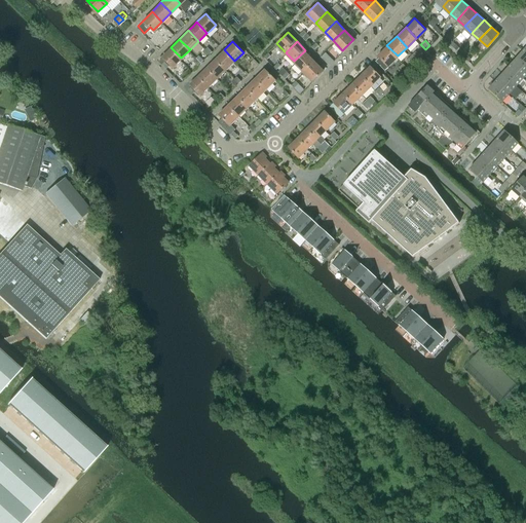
[(384,68),(388,65),(398,55),(386,45),(377,54),(379,55),(376,59),(384,68)]
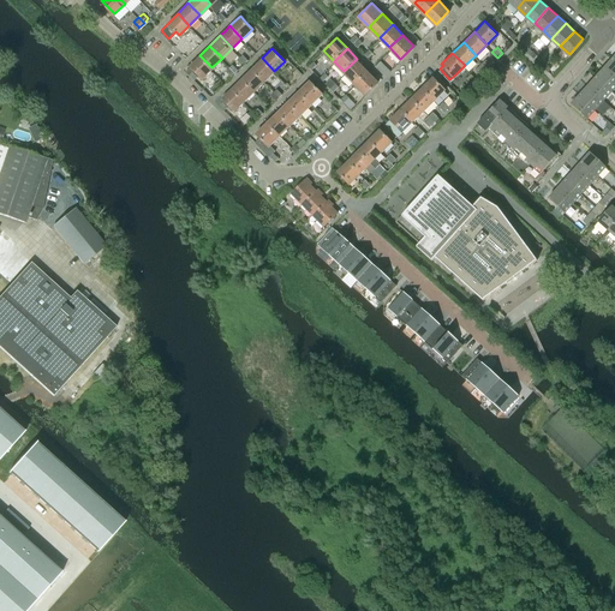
[(198,55),(190,65),(193,69),(202,78),(212,69),(212,67),(199,55),(198,55)]
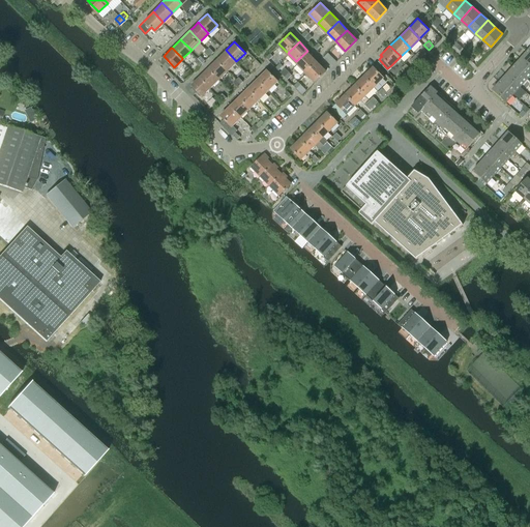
[(415,53),(419,58),(423,54),(419,49),(415,53)]
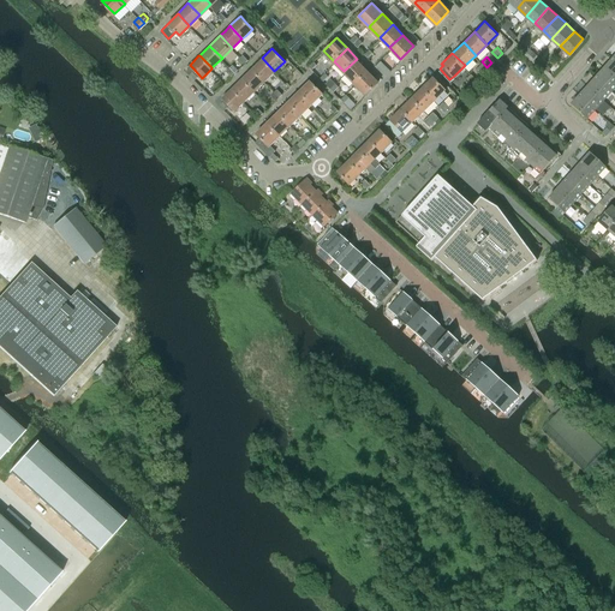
[(604,65),(614,75),(614,59),(611,57),(604,65)]
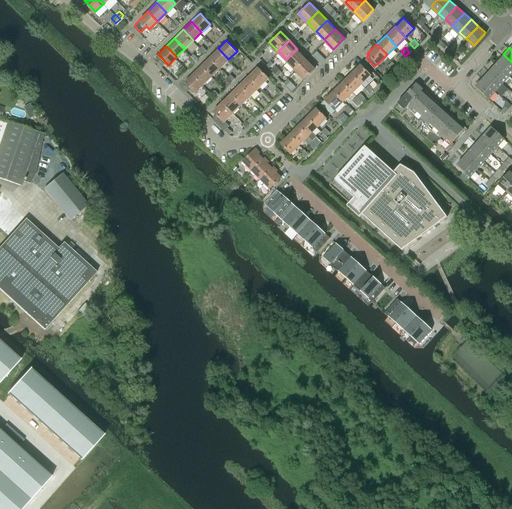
[(216,50),(210,56),(220,67),(226,61),(228,59),(218,48),(216,50)]
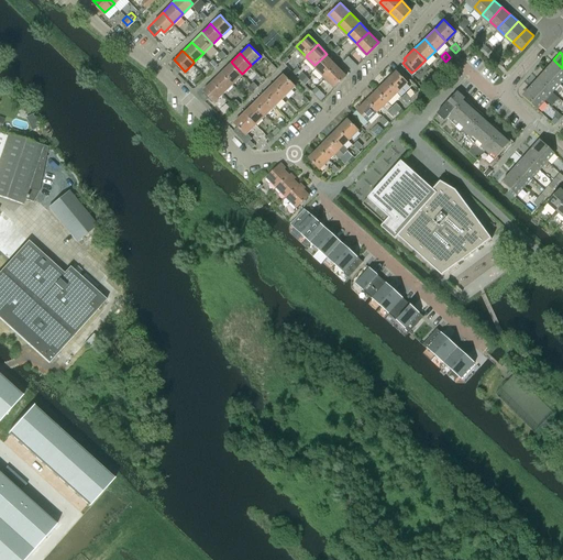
[(327,54),(315,65),(324,75),(337,64),(327,54)]
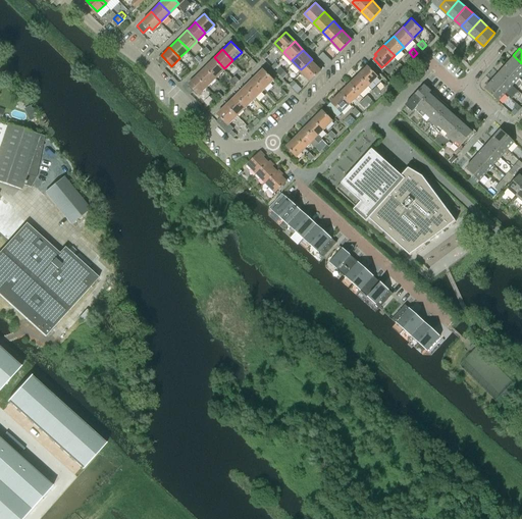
[(405,56),(409,61),(413,57),(409,52),(405,56)]
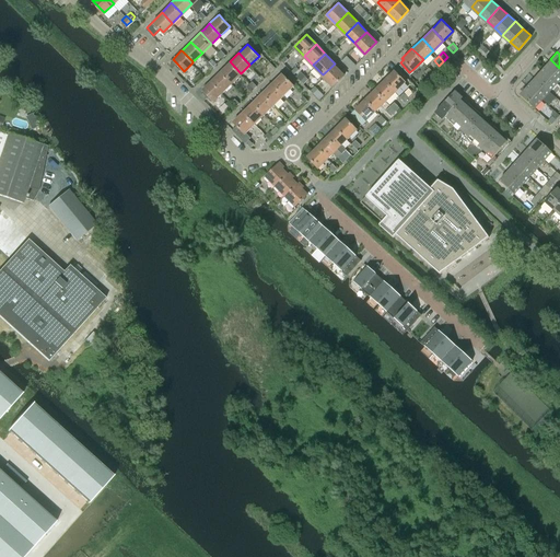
[(543,68),(557,81),(559,77),(559,68),(550,59),(543,68)]
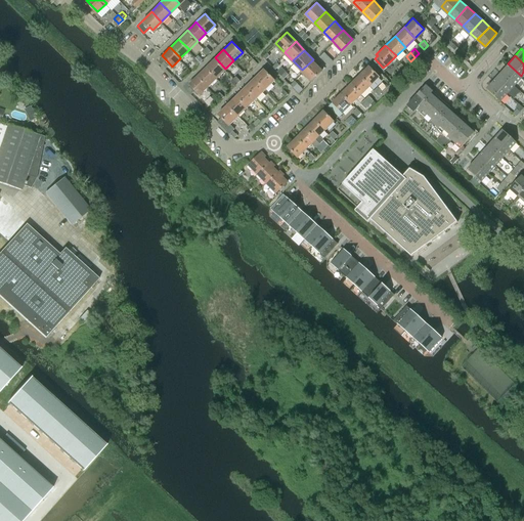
[(211,61),(206,67),(217,77),(225,69),(215,57),(211,61)]
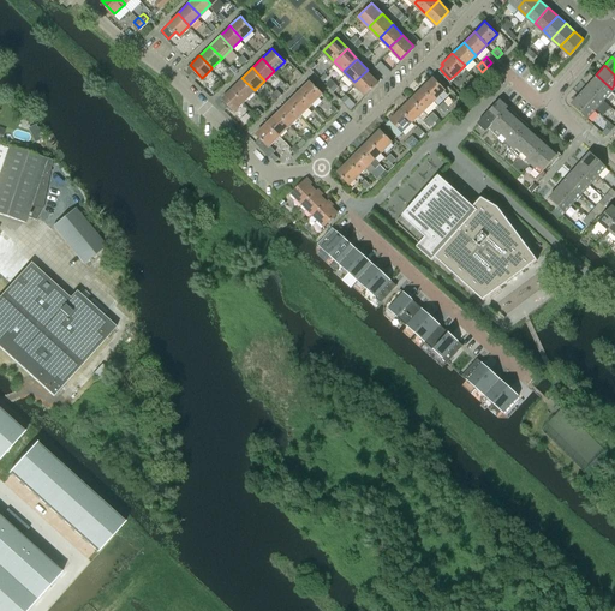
[(368,70),(354,82),(365,93),(378,81),(368,70)]
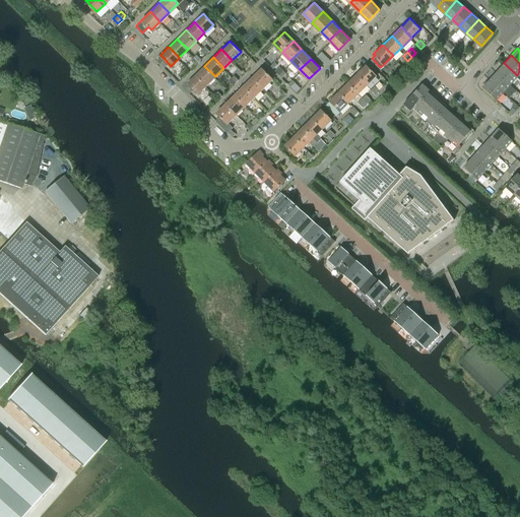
[(394,65),(399,70),(403,65),(398,61),(394,65)]
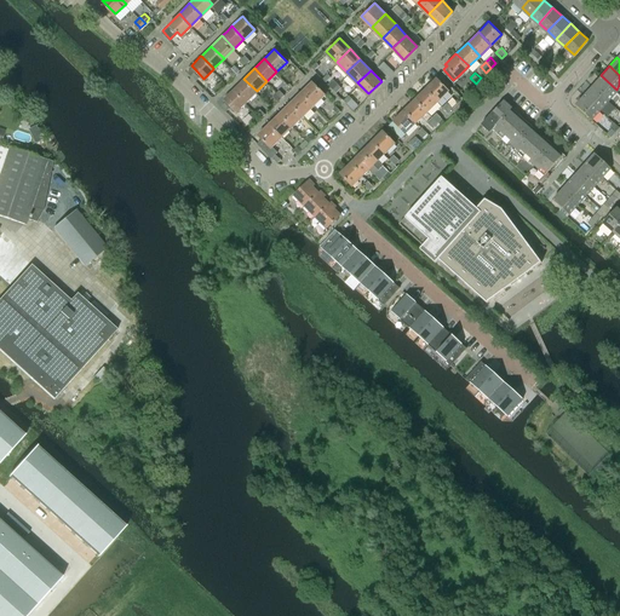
[(426,86),(438,98),(448,88),(445,84),(448,81),(441,74),(437,78),(436,76),(426,86)]
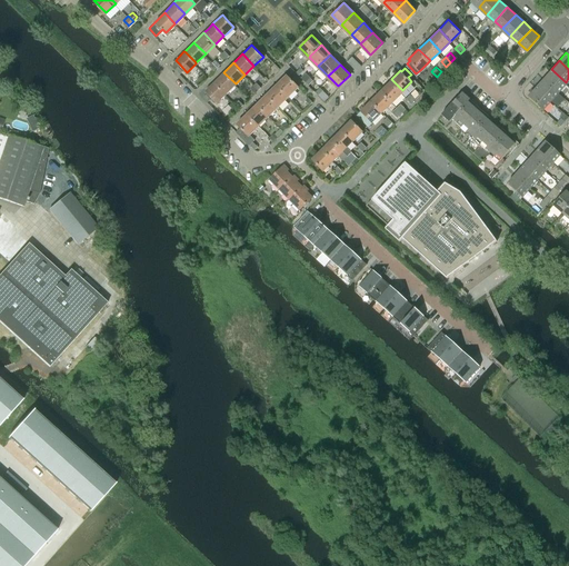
[(543,78),(558,91),(566,82),(551,69),(543,78)]
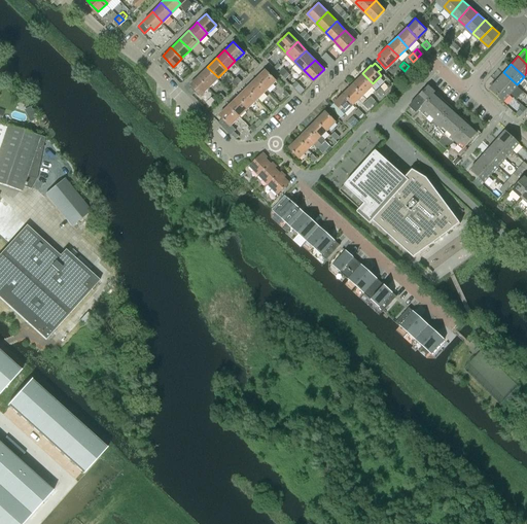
[(201,72),(199,75),(209,85),(212,83),(217,78),(218,77),(207,67),(201,72)]
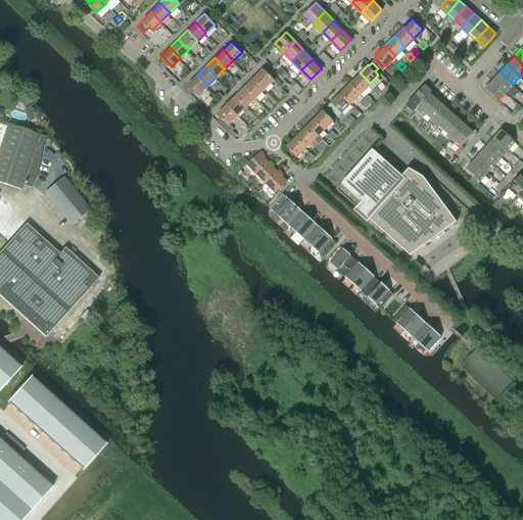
[(254,77),(265,87),(274,79),(264,67),(254,77)]
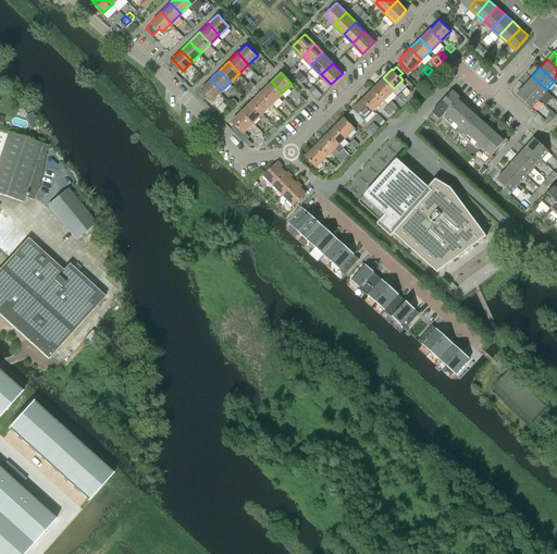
[(525,84),(539,97),(546,89),(532,76),(525,84)]
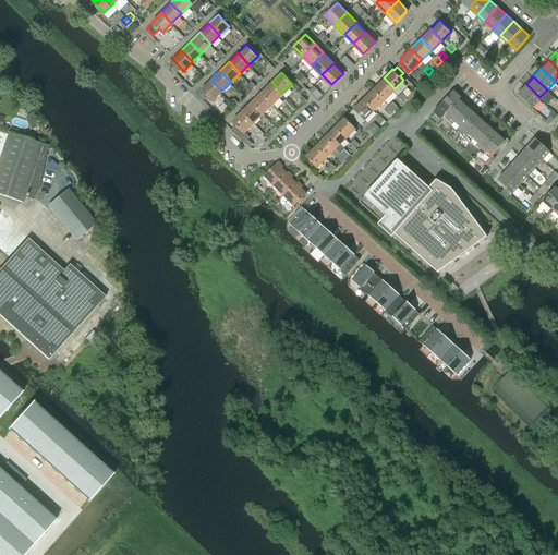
[(374,87),(385,98),(395,88),(384,77),(374,87)]
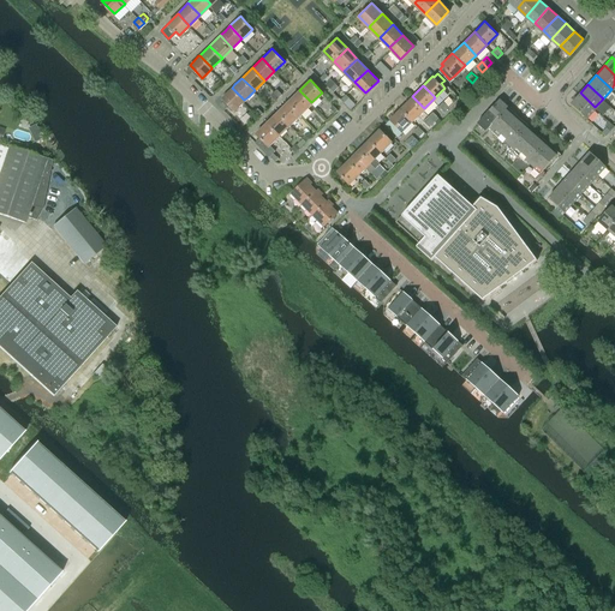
[(232,88),(221,97),(234,111),(244,100),(232,88)]
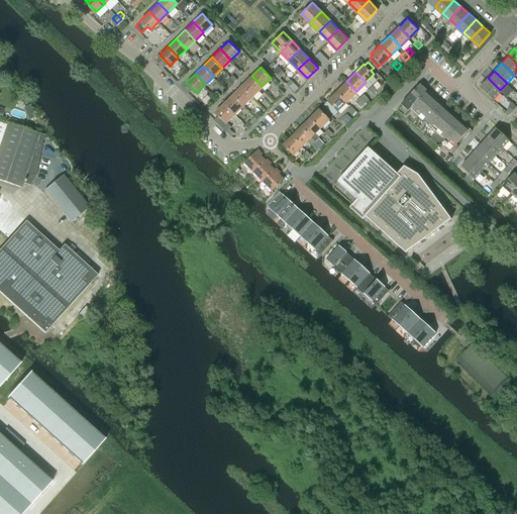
[(227,81),(229,83),(232,80),(227,74),(224,77),(227,81)]
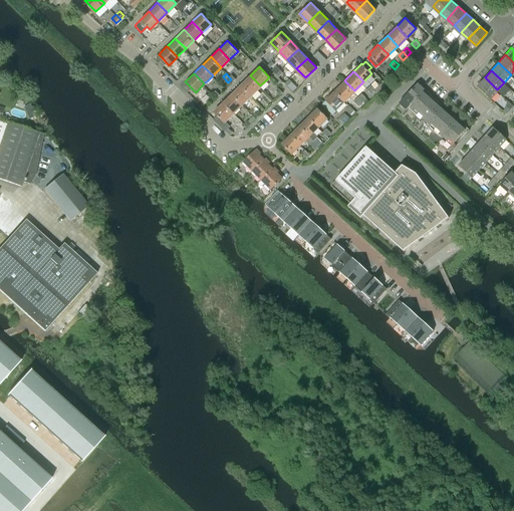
[(241,84),(251,95),(260,85),(250,75),(241,84)]
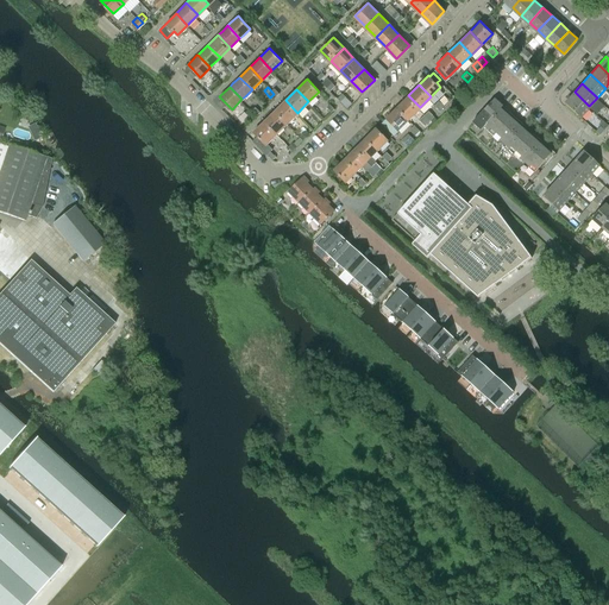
[(582,114),(589,106),(575,92),(566,101),(582,114)]
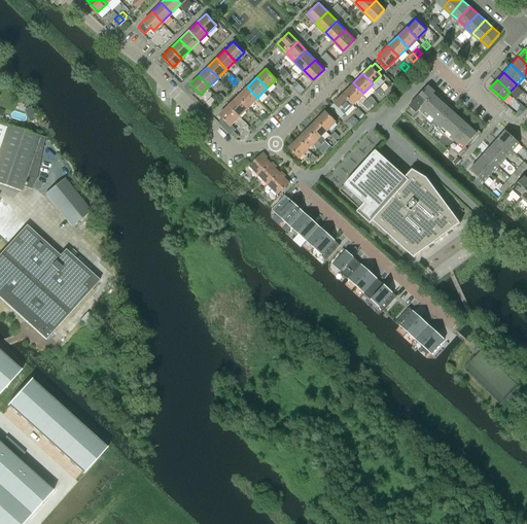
[(344,92),(354,102),(358,98),(361,102),(358,106),(363,111),(372,103),(366,98),(362,94),(363,93),(353,82),(344,92)]
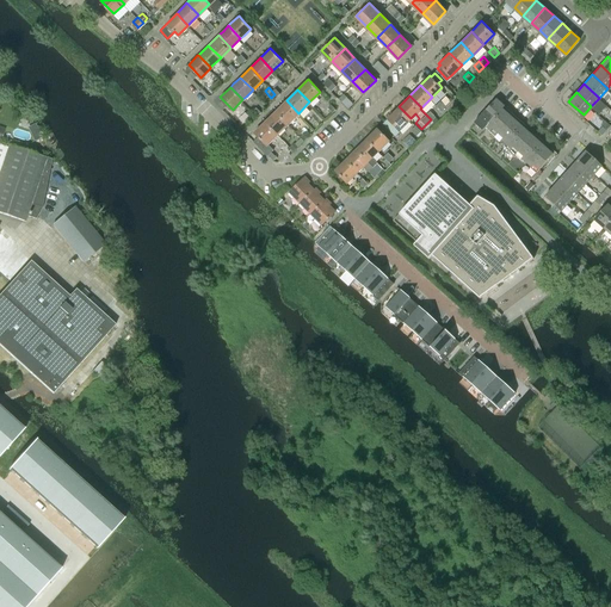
[(495,97),(474,121),(483,128),(485,125),(486,125),(491,129),(489,130),(495,135),(512,116),(501,106),(504,104),(495,97)]
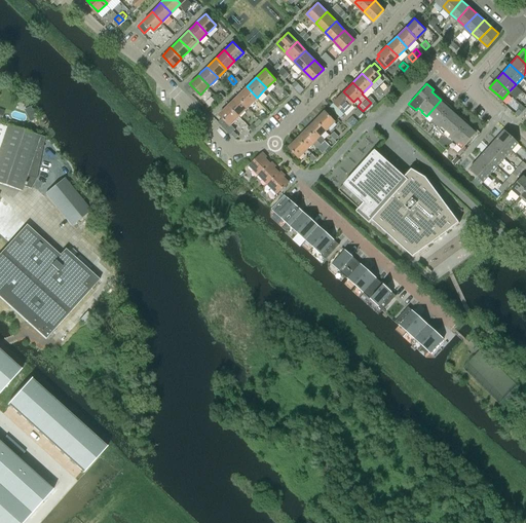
[(375,89),(380,94),(384,89),(379,85),(375,89)]
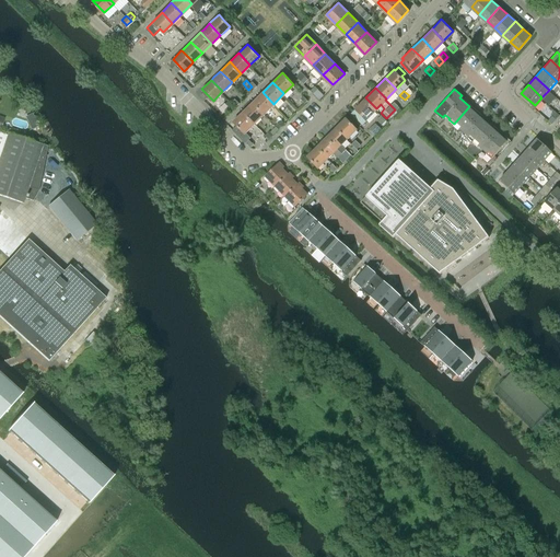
[(253,102),(265,113),(273,104),(263,92),(253,102)]
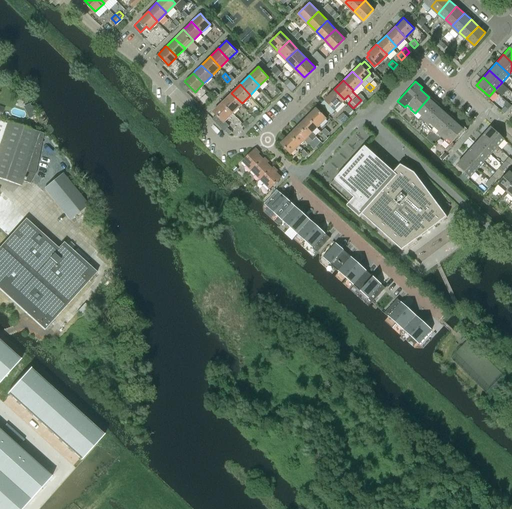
[(219,92),(214,88),(210,92),(214,96),(216,95),(219,92)]
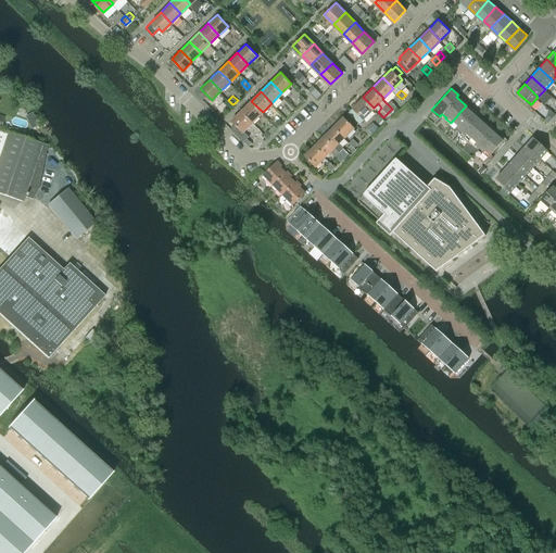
[(359,122),(364,117),(374,108),(363,97),(349,110),(359,122)]
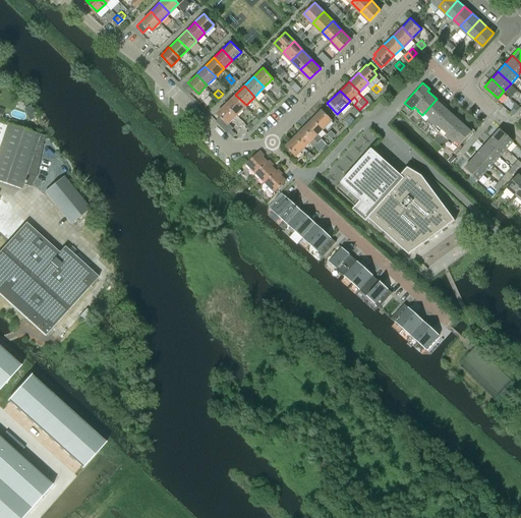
[(362,97),(367,102),(371,98),(366,93),(362,97)]
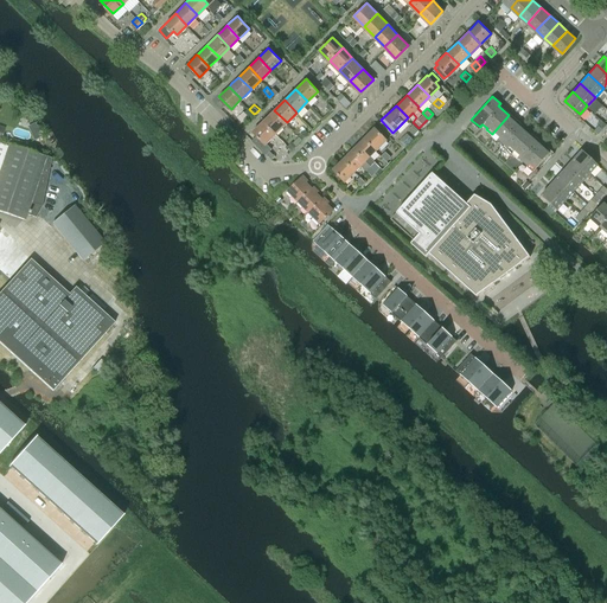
[(263,120),(276,133),(287,122),(274,110),(263,120)]
